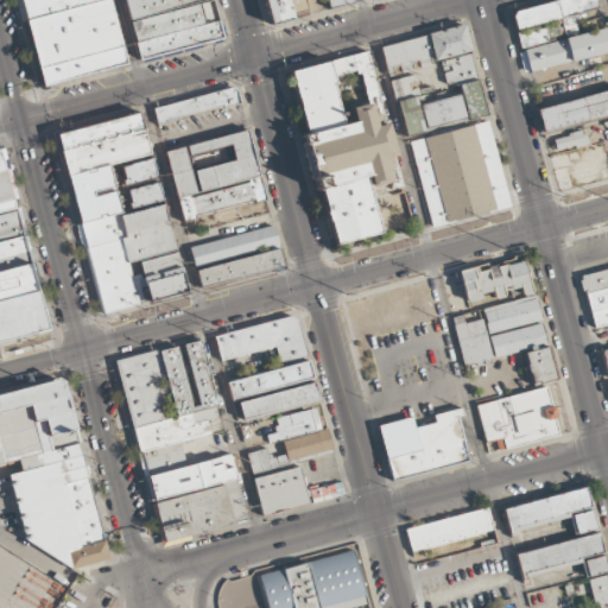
[(127,63),(111,0),(19,0),(40,84),(127,63)]
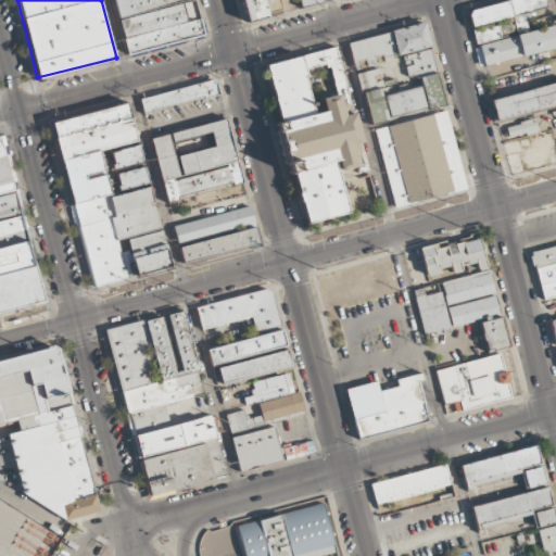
[(185,0),(118,17),(113,0),(185,0)]
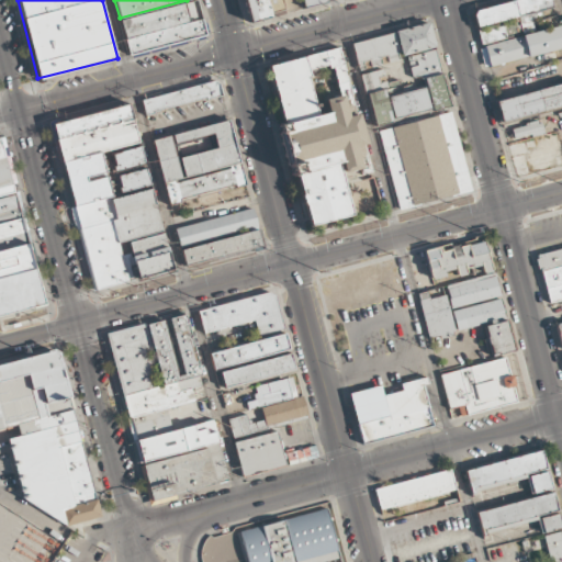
[(245,0),(251,21),(271,17),(266,0),(245,0)]
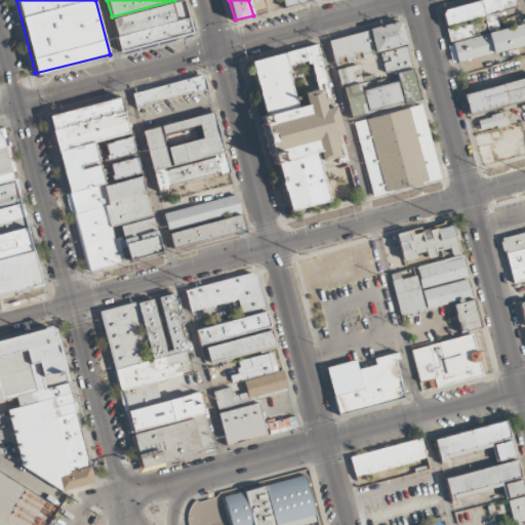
[(481,0),(442,9),(449,41),(499,31),(495,14),(517,9),(514,0),(481,0)]
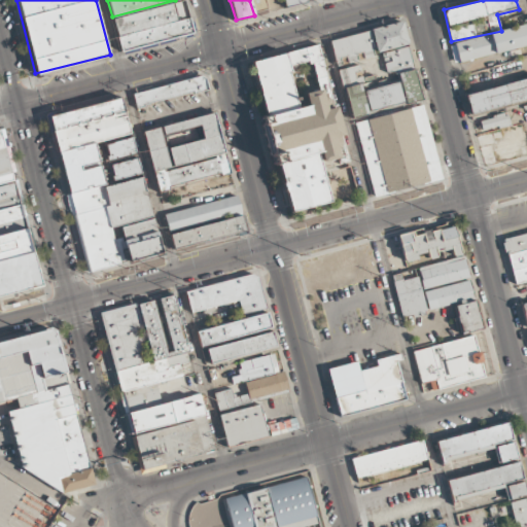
[(176,22),(118,36),(113,19),(172,3),(176,22)]
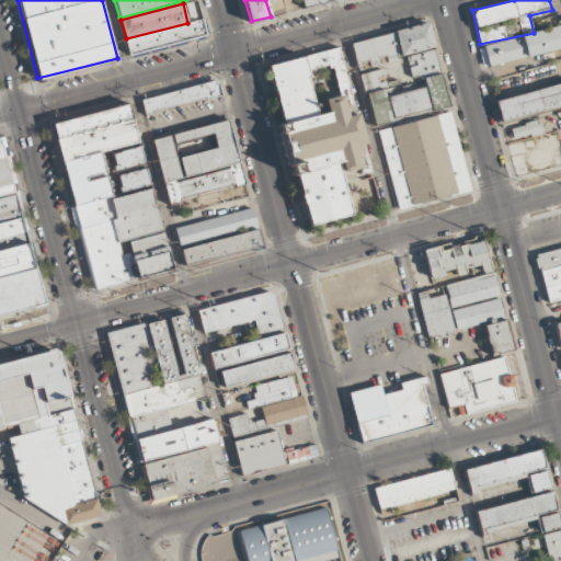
[(129,54),(126,38),(187,23),(201,20),(205,34),(129,54)]
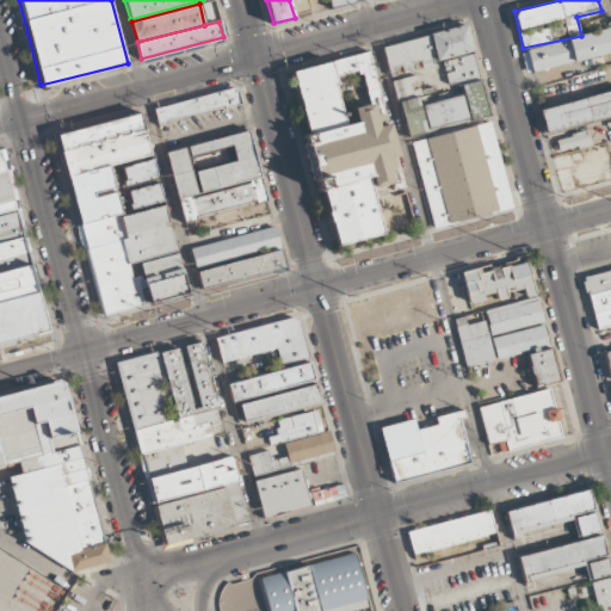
[(473,50),(437,60),(430,34),(466,24),(473,50)]
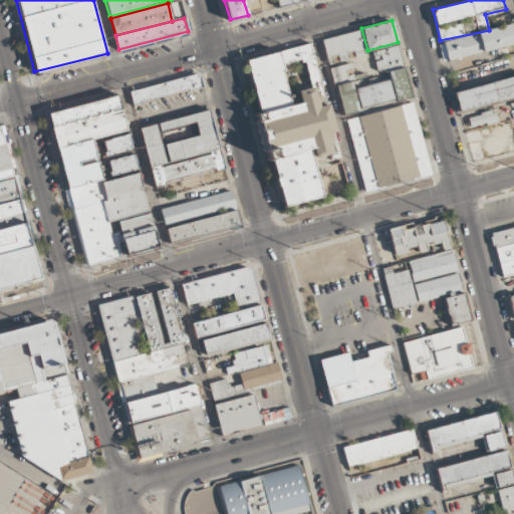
[(513,45),(513,35),(512,26),(439,41),(442,60),(513,45)]
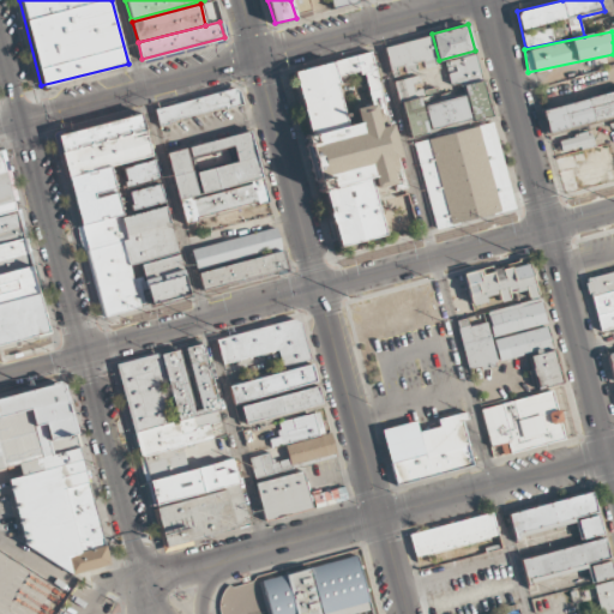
[(429,36),(435,56),(391,70),(385,48),(429,36)]
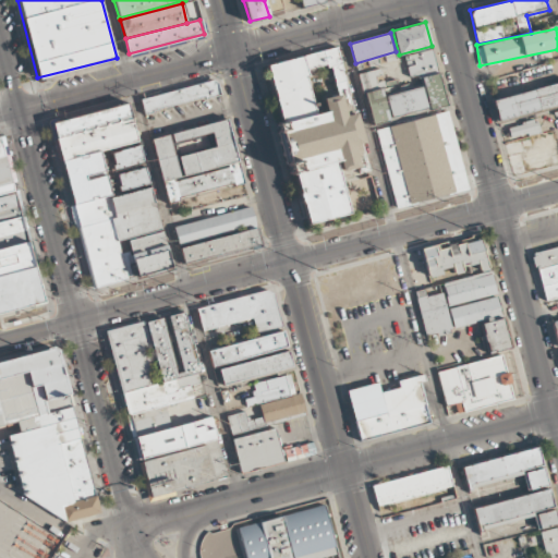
[(335,47),(264,67),(278,122),(274,124),(286,173),(292,172),(305,225),(346,214),(335,173),(355,168),(358,173),(367,171),(360,142),(359,142),(351,114),(350,114),(344,94),(347,94),(335,47)]
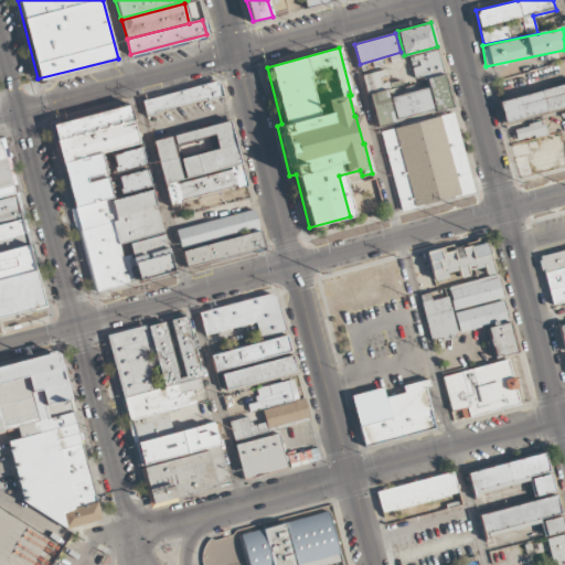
[(436,113),(426,78),(444,74),(452,107),(436,113)]
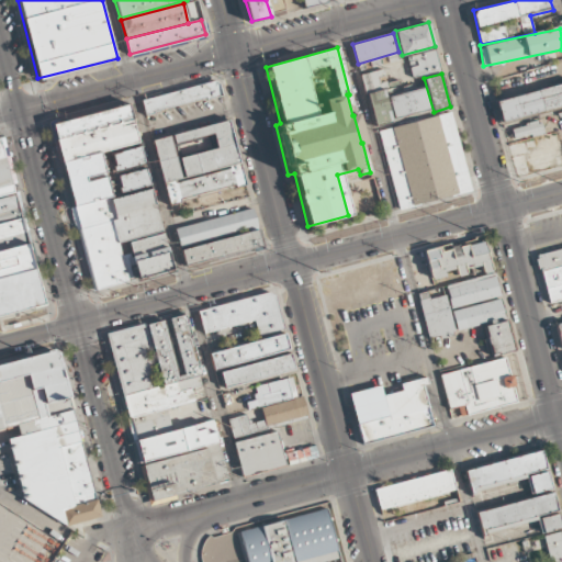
[(142,98),(145,112),(222,98),(218,82),(142,98)]
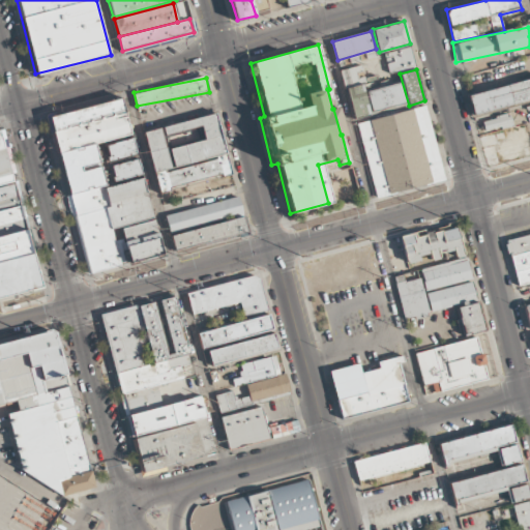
[(529,80),(468,94),(473,114),(529,100),(529,80)]
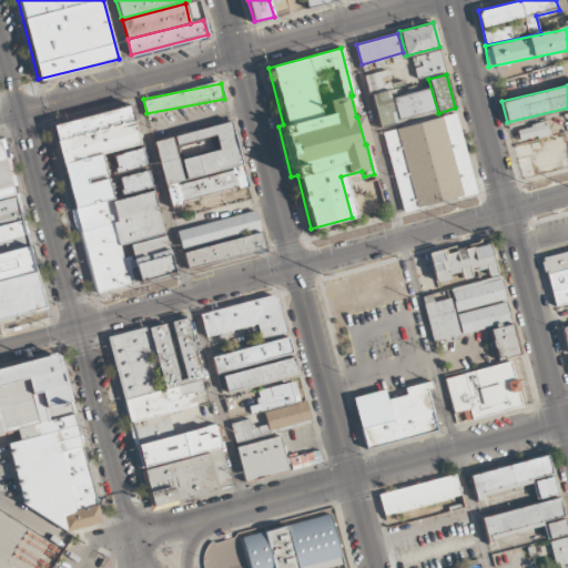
[(392,98),(428,88),(434,110),(398,120),(392,98)]
